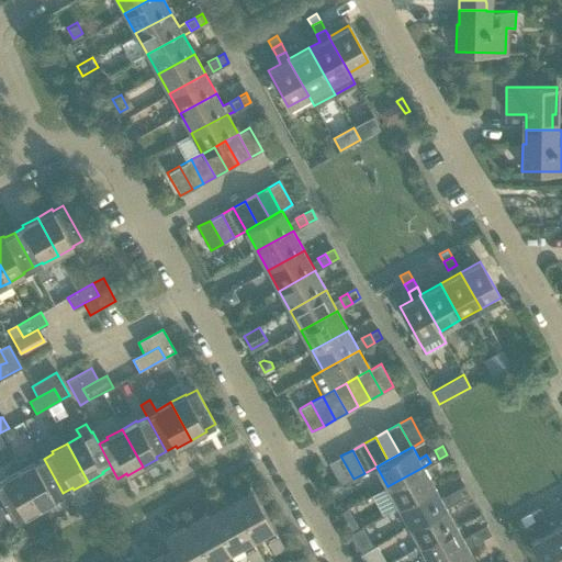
[(439,459),(435,450),(426,454),(430,462),(431,463),(439,459)]
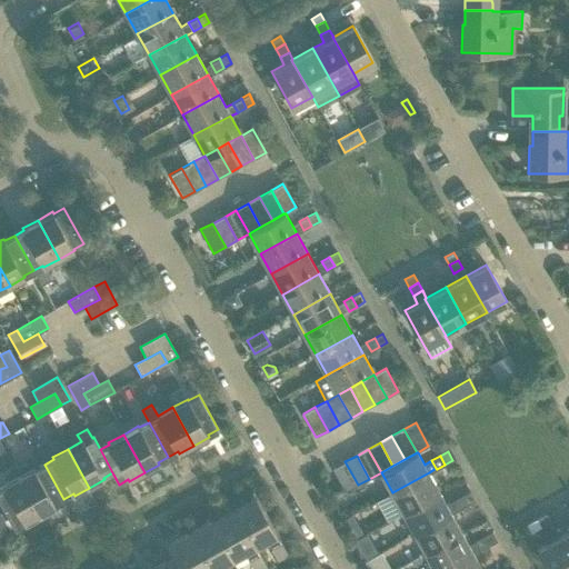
[(346,491),(358,485),(345,461),(333,468),(346,491)]
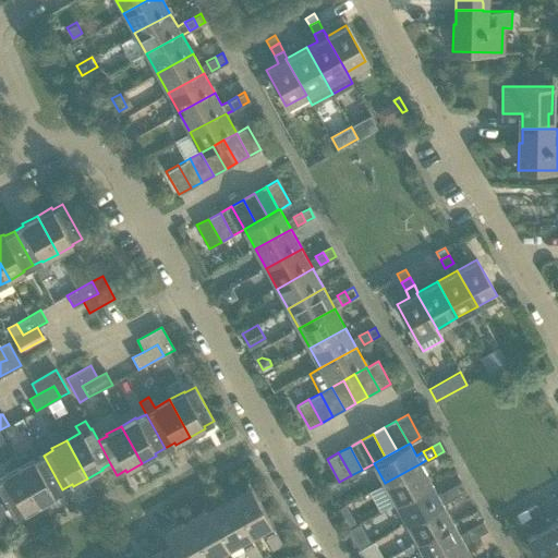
[(34,461),(33,459),(19,466),(39,505),(55,496),(53,495),(62,489),(44,456),(34,461)]
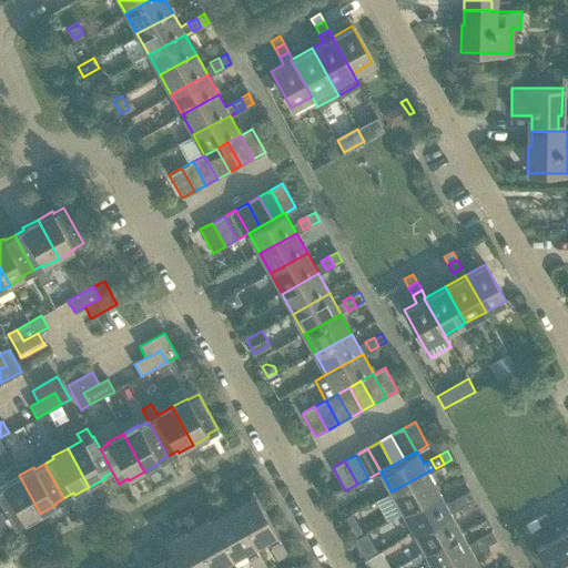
[(392,492),(403,511),(439,492),(428,472),(392,492)]
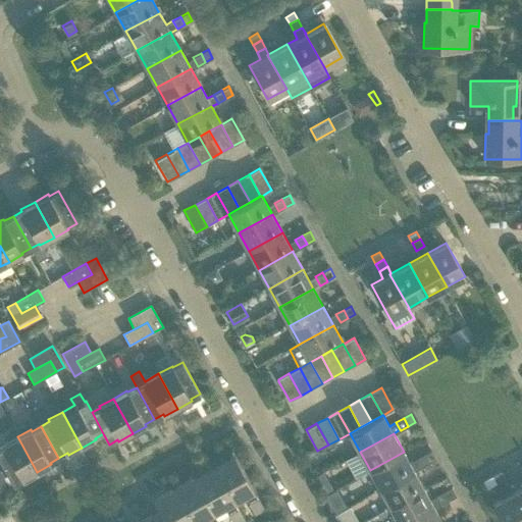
[(23,480),(37,472),(17,436),(3,445),(4,446),(0,448),(0,460),(13,483),(22,478),(23,480)]
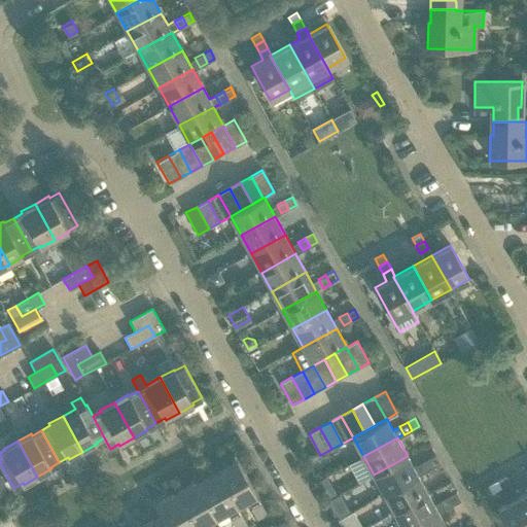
[(440,463),(435,455),(428,459),(432,467),(440,463)]
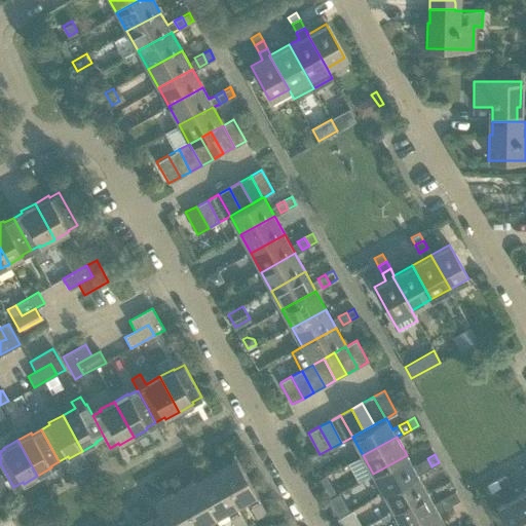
[(407,455),(373,474),(383,493),(417,474),(407,455)]
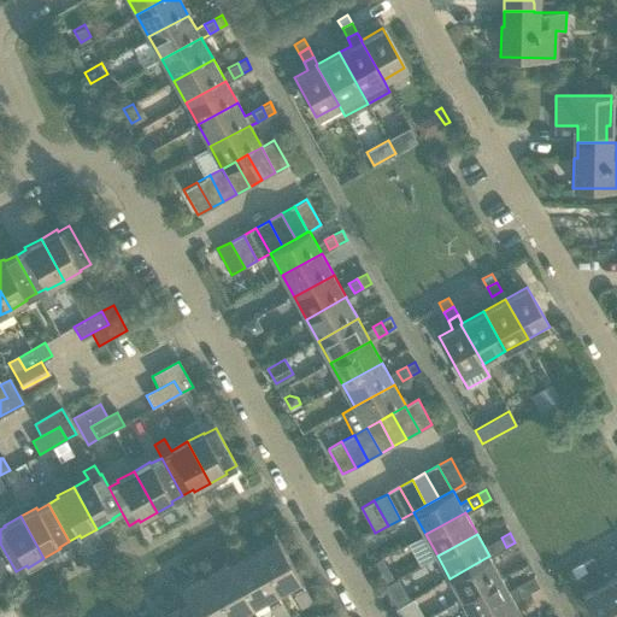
[(276,538),(252,551),(276,593),(288,587),(300,606),(311,600),(276,538)]
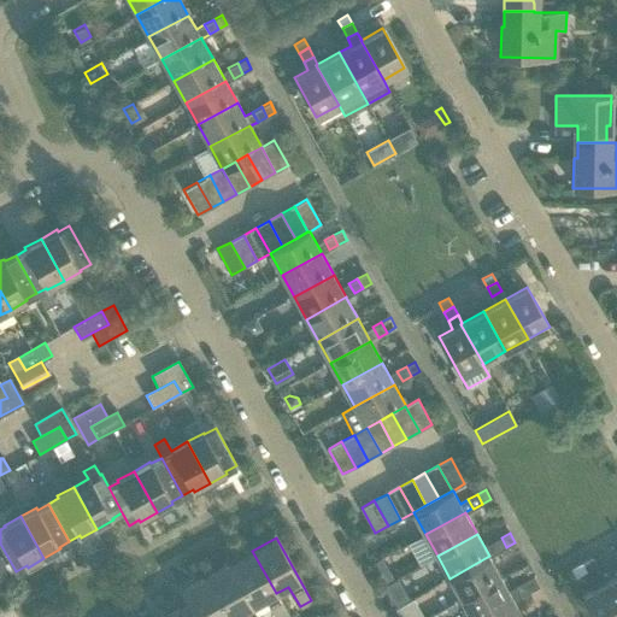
[(506,547),(501,538),(492,542),(498,552),(506,547)]
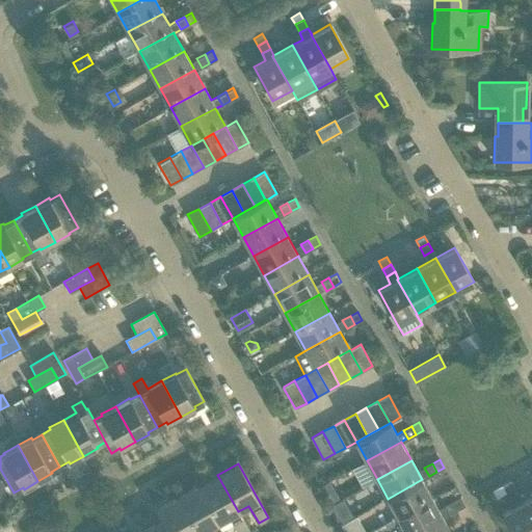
[(236,531),(242,531),(248,529),(238,511),(217,475),(197,485),(218,523),(228,517),(236,531)]
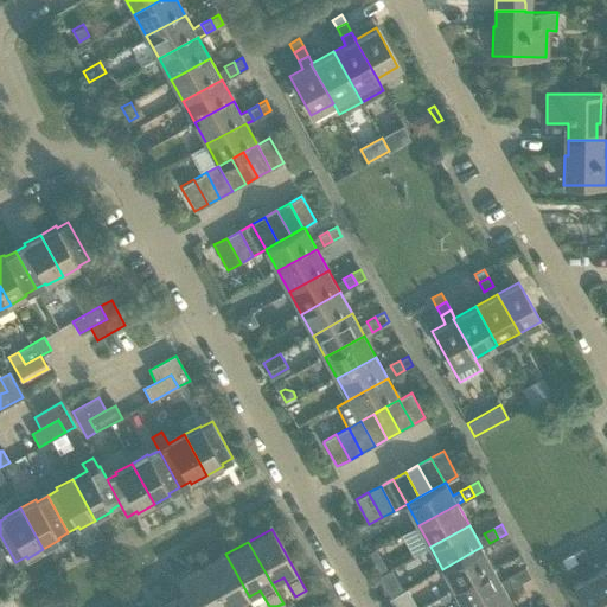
[(0,545),(0,568),(10,563),(0,545)]
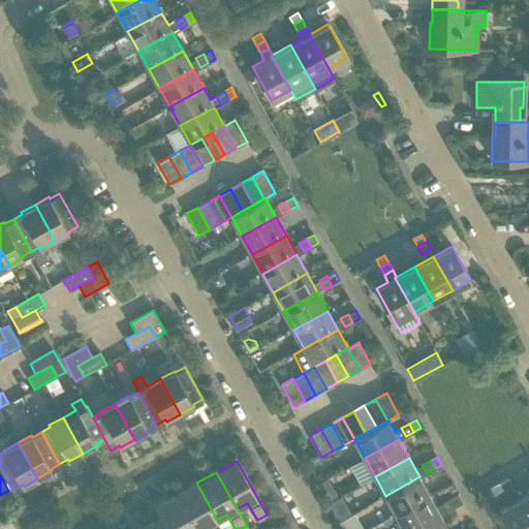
[(430,495),(419,476),(385,496),(396,515),(430,495)]
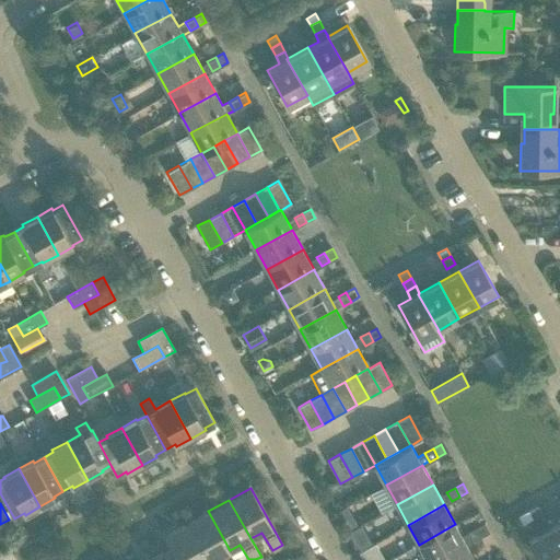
[(541,513),(537,505),(528,510),(533,517),(541,513)]
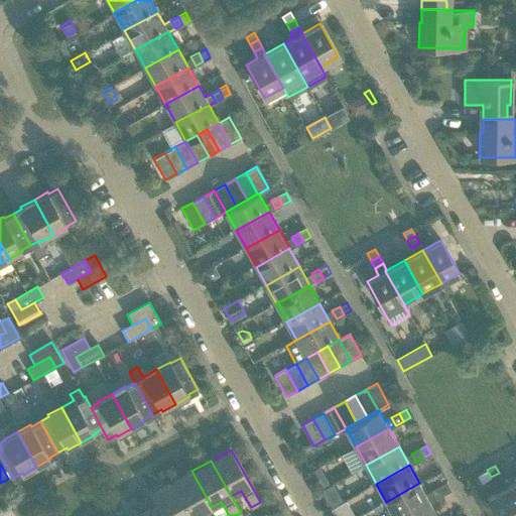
[(487,470),(480,474),(484,481),(491,477),(487,470)]
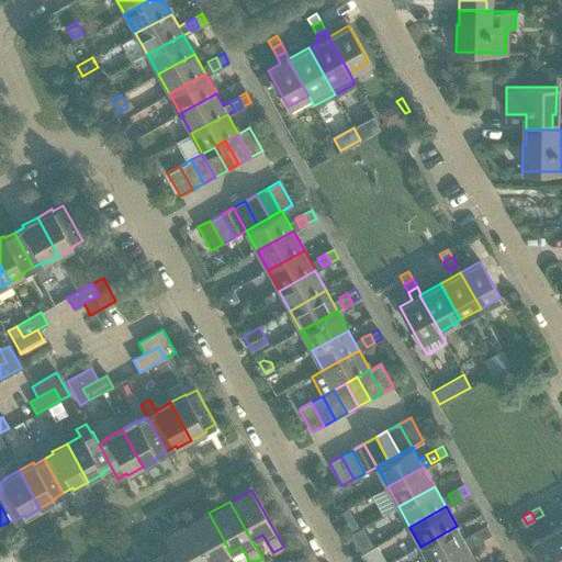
[(236,561),(231,552),(209,513),(188,525),(209,561),(212,561),(220,559),(221,561),(236,561)]
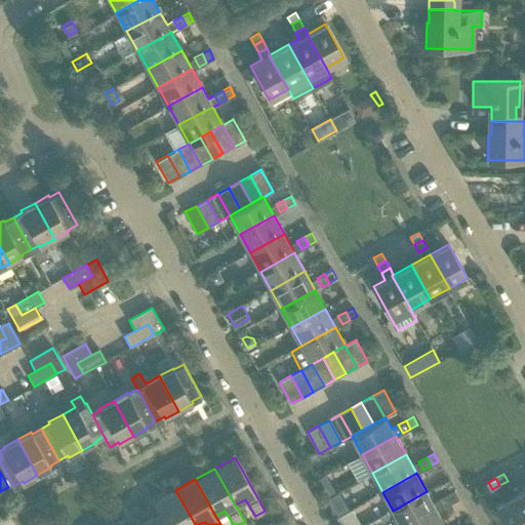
[(508,481),(499,485),(503,493),(512,488),(508,481)]
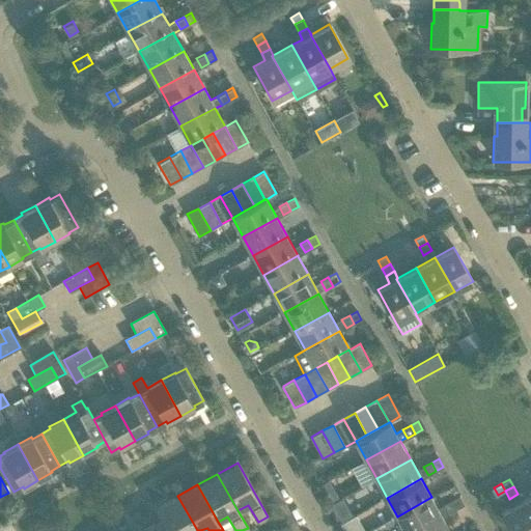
[(332,493),(327,496),(331,503),(339,498),(338,494),(332,493)]
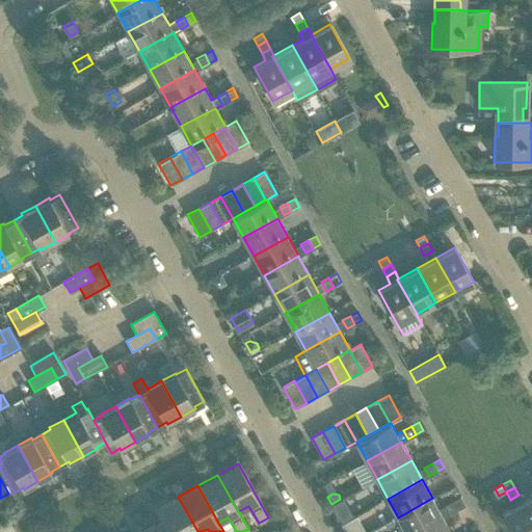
[(514,507),(502,513),(511,531),(531,531),(531,522),(521,503),(523,502),(519,495),(510,500),(514,507)]
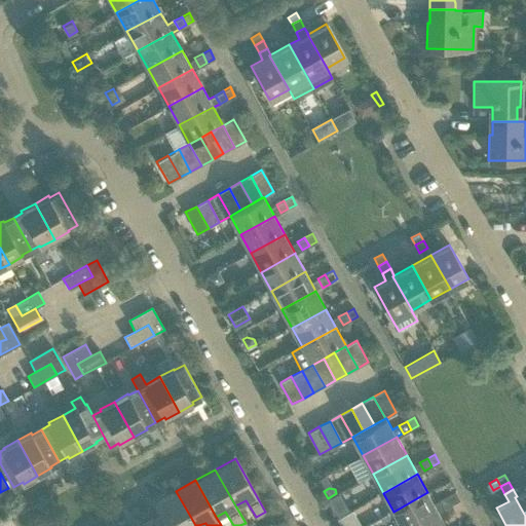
[(515,497),(525,516),(525,490),(517,496),(515,497)]
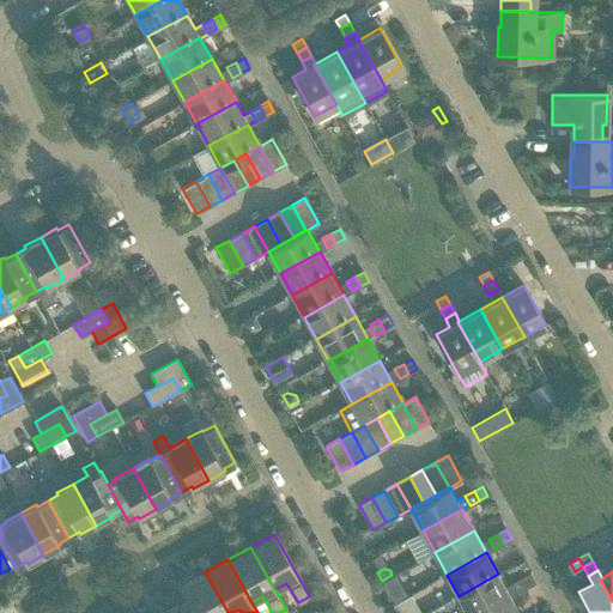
[(228,612),(205,572),(180,587),(187,600),(188,599),(195,612),(228,612)]
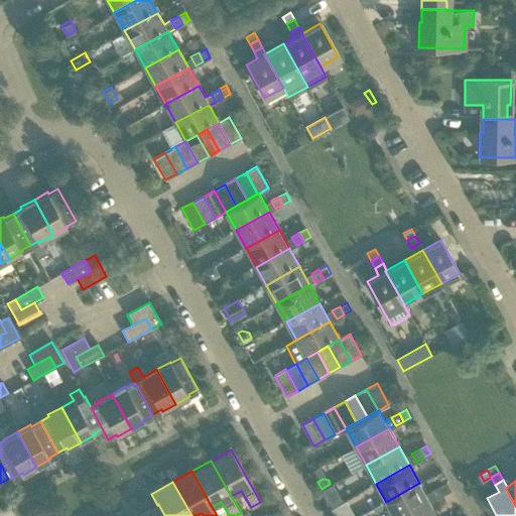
[(450,490),(446,482),(439,486),(443,494),(450,490)]
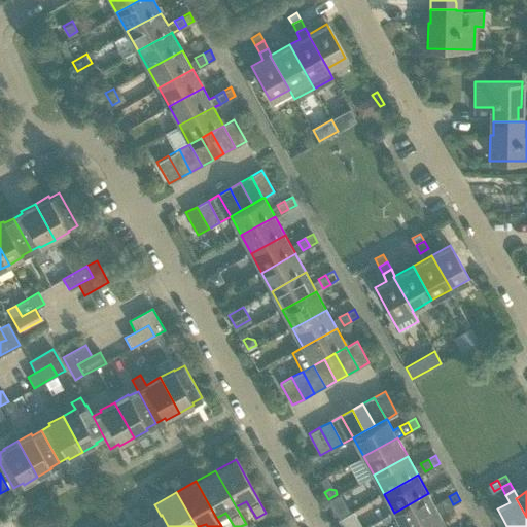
[(341,493),(327,500),(329,504),(331,507),(335,513),(338,519),(350,512),(341,493)]
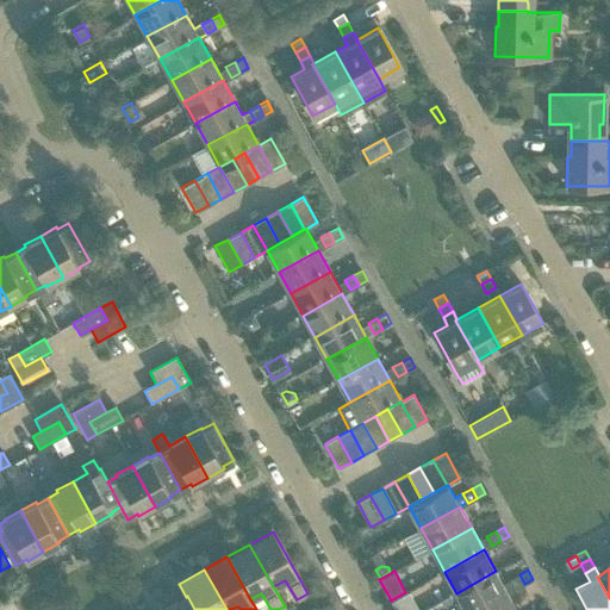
[(496,571),(456,593),(466,609),(477,609),(508,593),(496,571)]
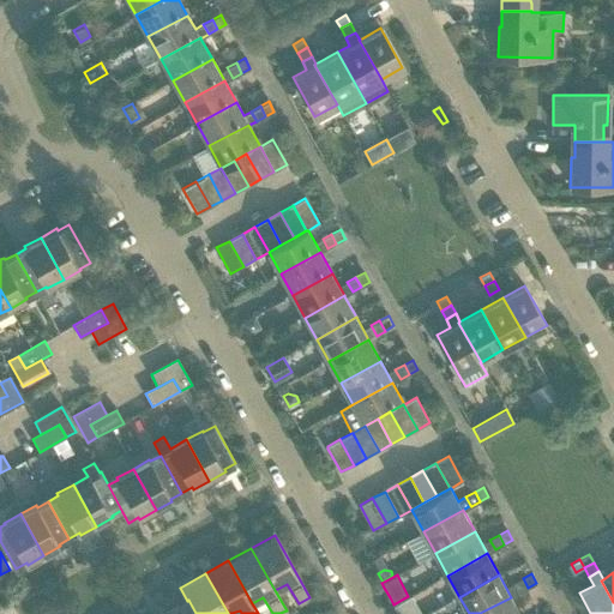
[(528,588),(523,578),(513,583),(519,594),(528,588)]
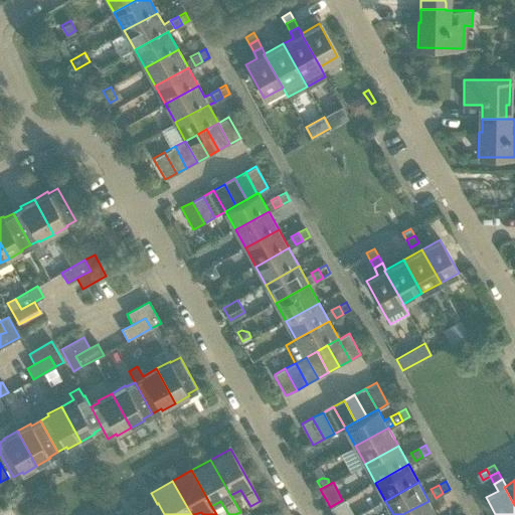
[(355,514),(346,499),(330,507),(332,511),(334,514),(355,514)]
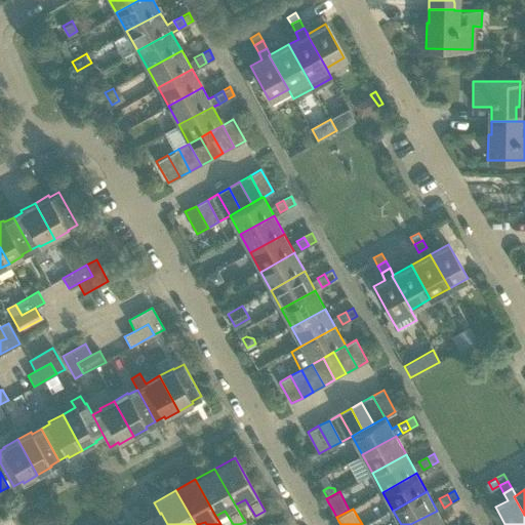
[(445,524),(437,511),(410,524),(445,524)]
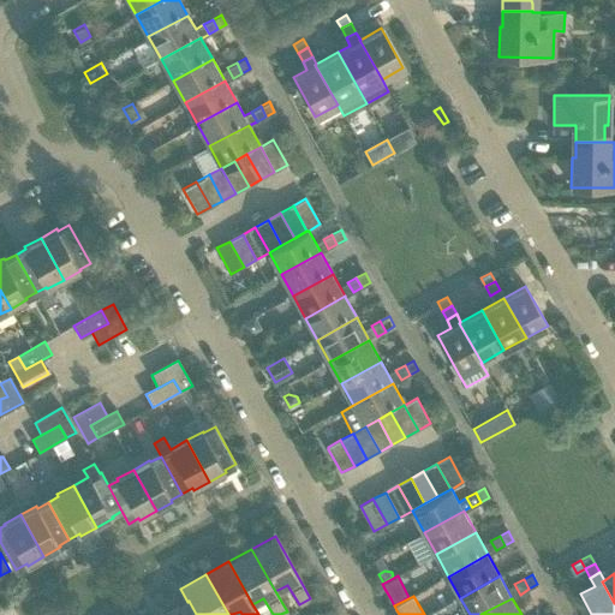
[(196,614),(189,601),(187,602),(165,614),(196,614)]
